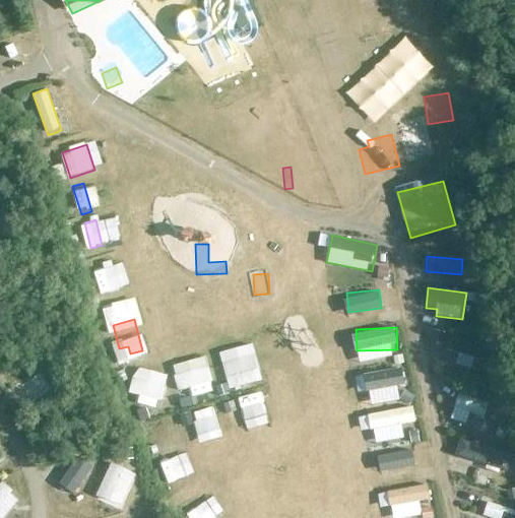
[(133,359),(121,364),(130,382),(141,377),(133,359)]
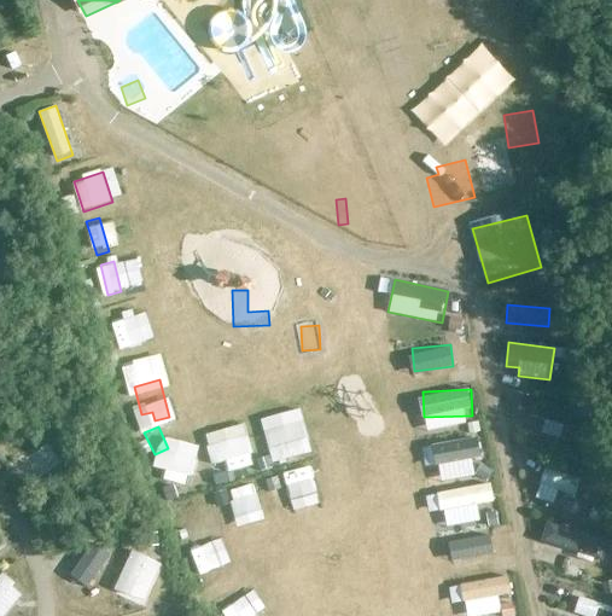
[(438,465),(483,458),(479,435),(433,442),(438,465)]
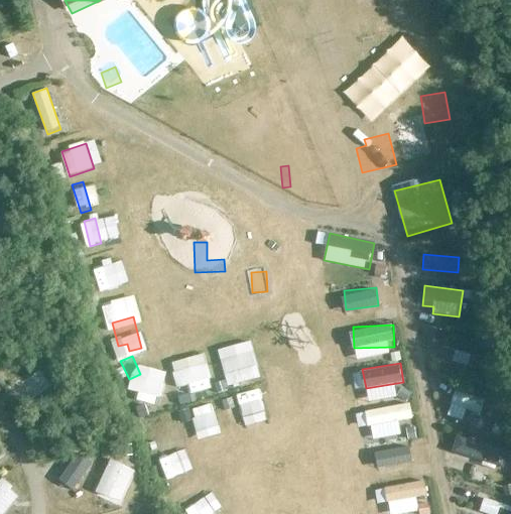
[(22,401),(53,384),(42,364),(11,380),(22,401)]
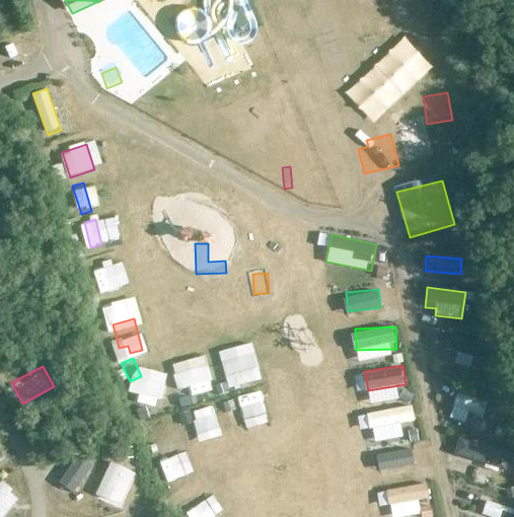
[(209,375),(188,379),(191,393),(212,388),(209,375)]
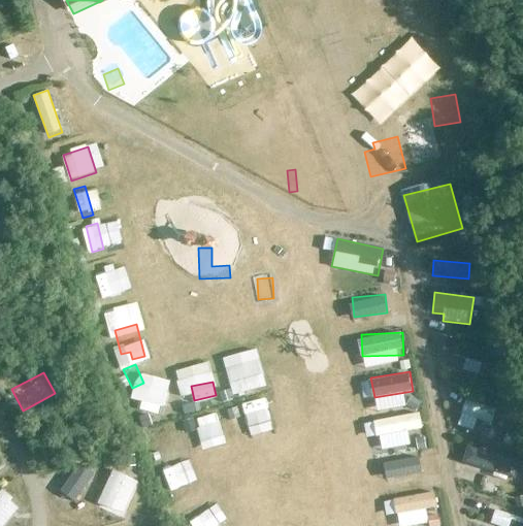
[(459,415),(492,426),(498,409),(465,397),(459,415)]
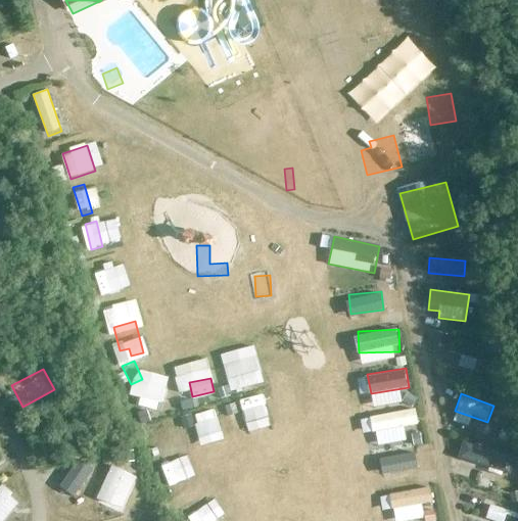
[(239,431),(262,422),(251,395),(229,405),(239,431)]
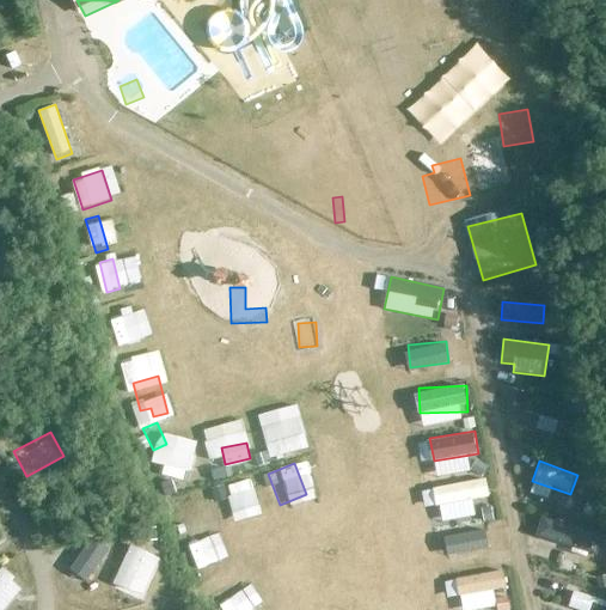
[(250,476),(227,482),(236,516),(258,510),(250,476)]
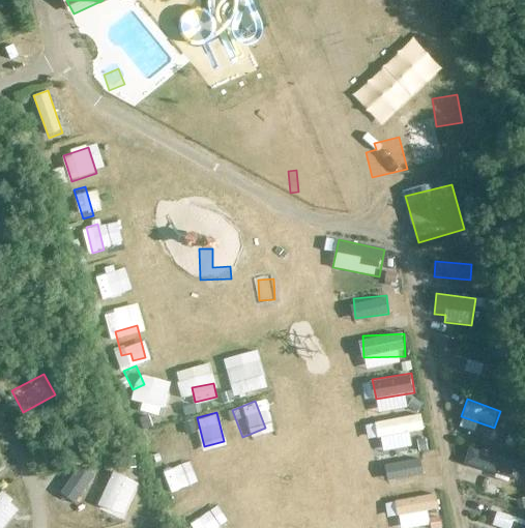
[(378,420),(381,438),(415,432),(412,414),(378,420)]
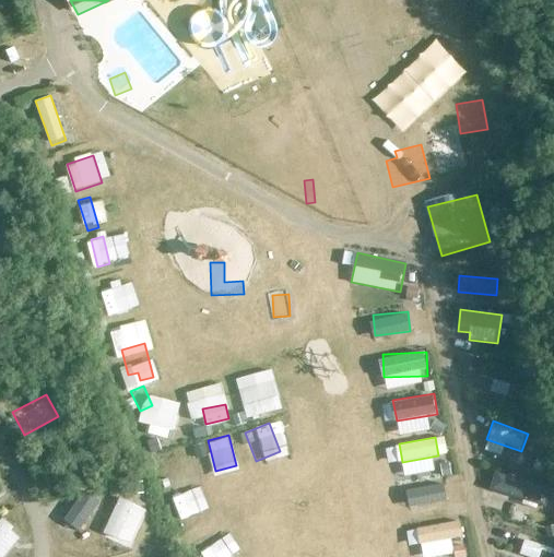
[(449,508),(447,475),(413,477),(415,510),(449,508)]
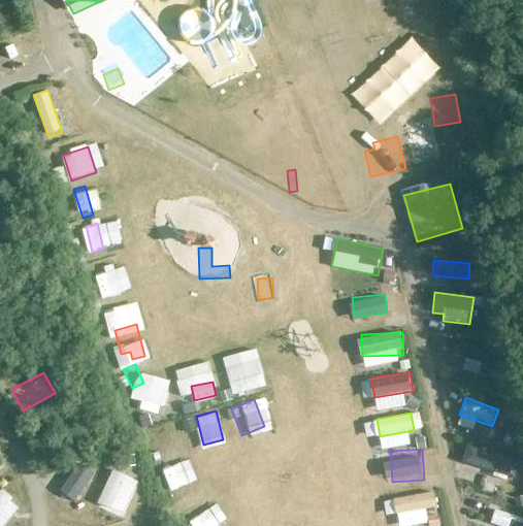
[(497,469),(514,470),(515,456),(498,456),(497,469)]
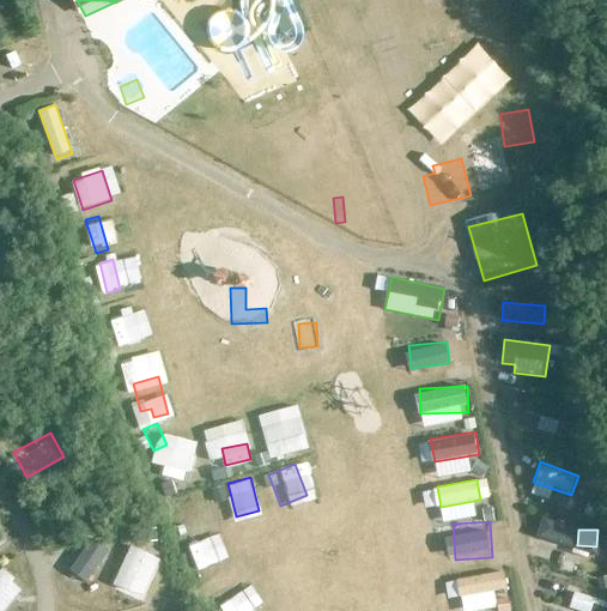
[(442,563),(454,562),(451,532),(438,533),(442,563)]
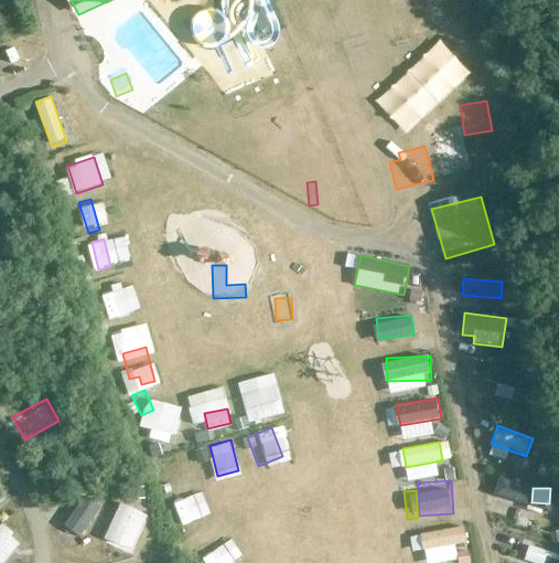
[(121,549),(140,508),(120,499),(103,540),(121,549)]
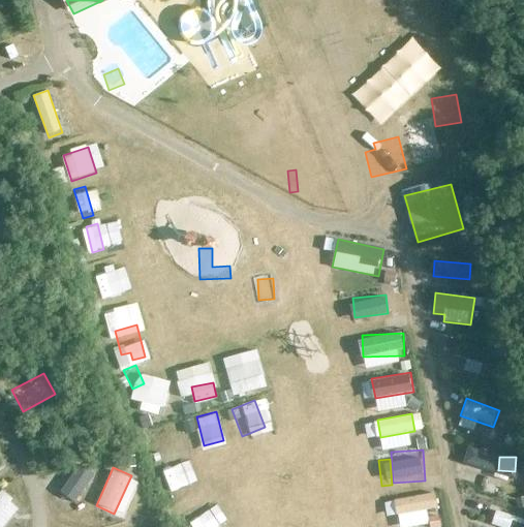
[(50,489),(61,506),(93,487),(82,469),(50,489)]
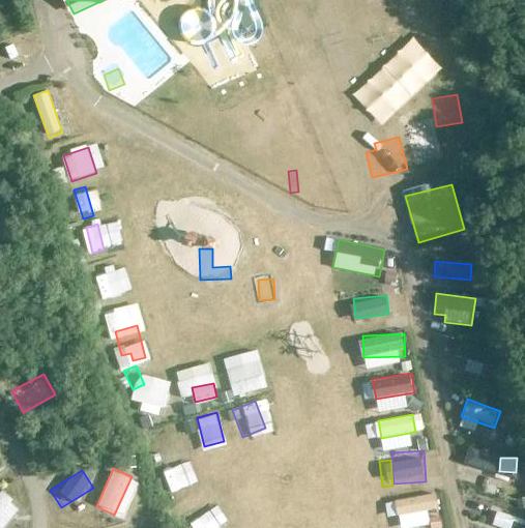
[(0,488),(0,515),(15,498),(1,487),(0,488)]
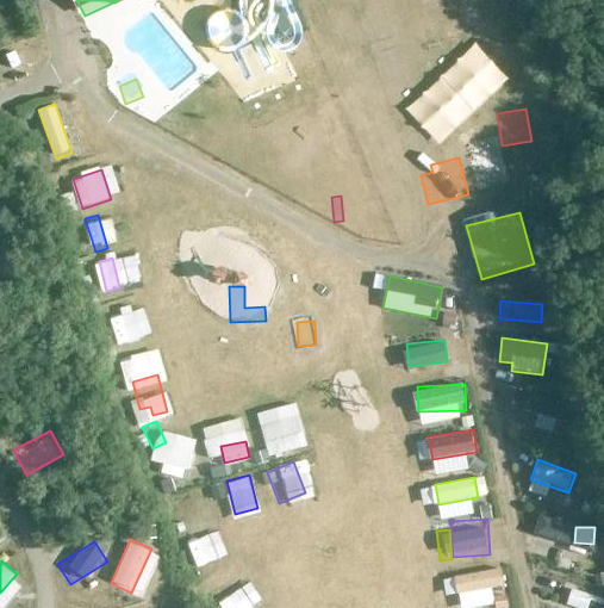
[(447,588),(504,584),(503,568),(446,571),(447,588)]
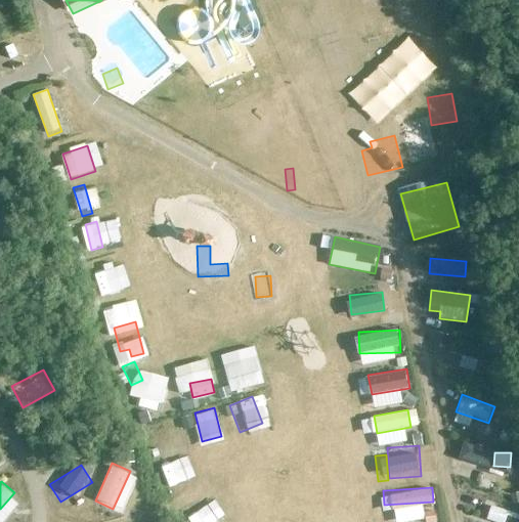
[(213,521),(209,505),(186,511),(189,521),(213,521)]
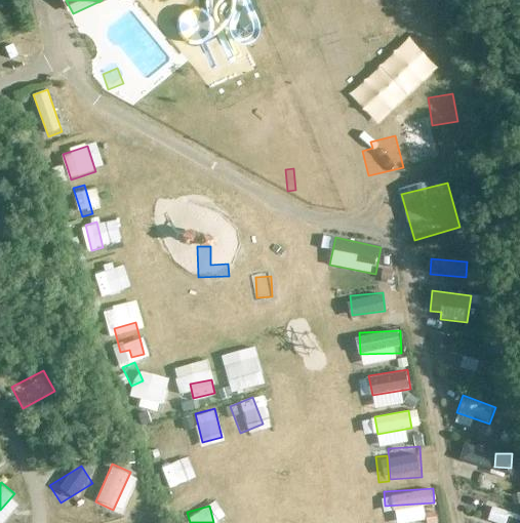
[(436,508),(425,509),(426,522),(437,522),(436,508)]
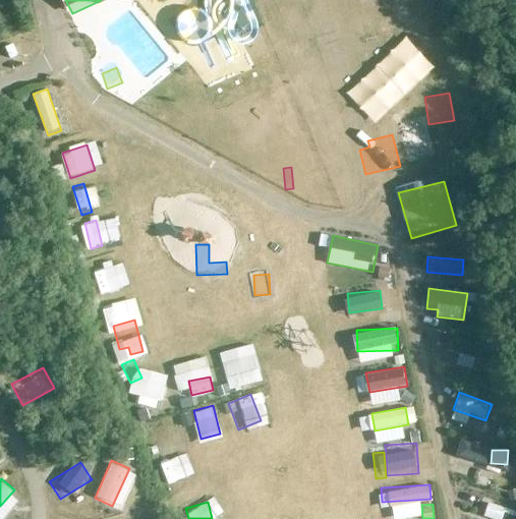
[(515,518),(515,504),(481,505),(482,518),(515,518)]
